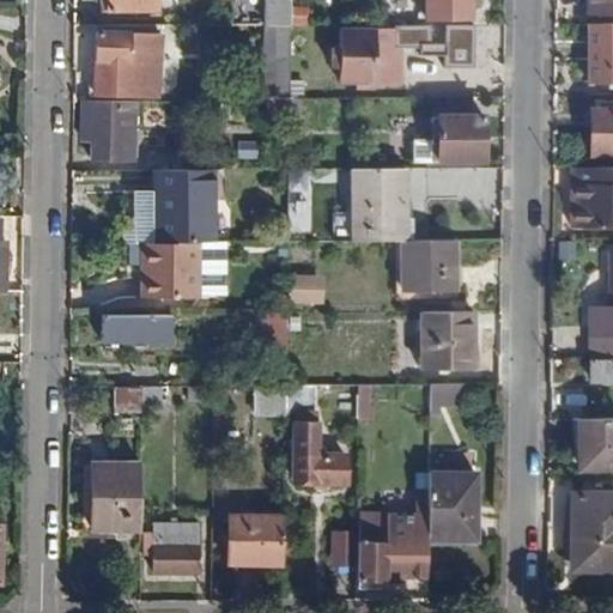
[(107,0),(108,11),(157,11),(156,0),(107,0)]
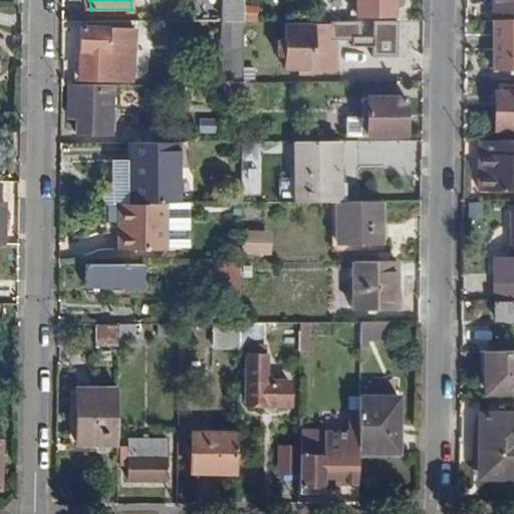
[(225,0),(225,22),(244,21),(243,0),(225,0)]
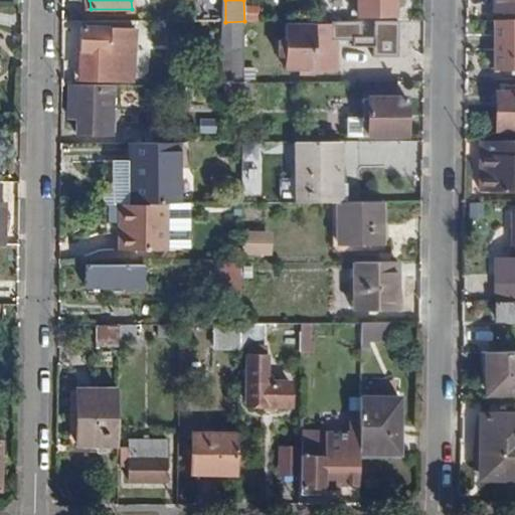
[(358,17),(395,17),(395,0),(350,0),(350,6),(359,6),(358,17)]
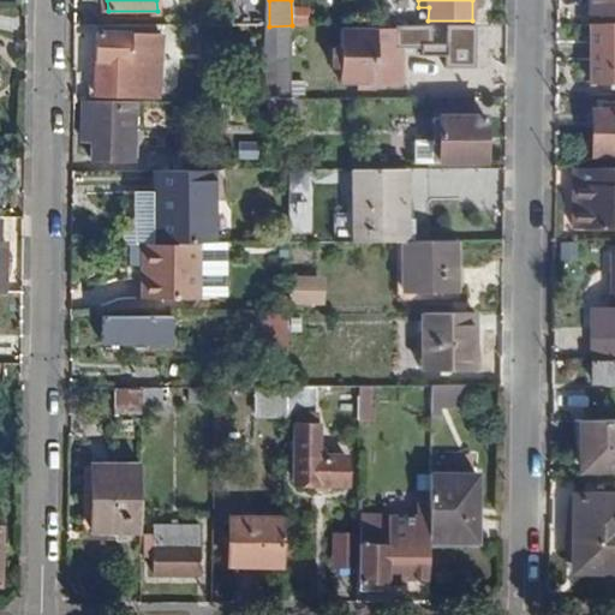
[(614,0),(590,0),(591,13),(614,13),(614,0)]
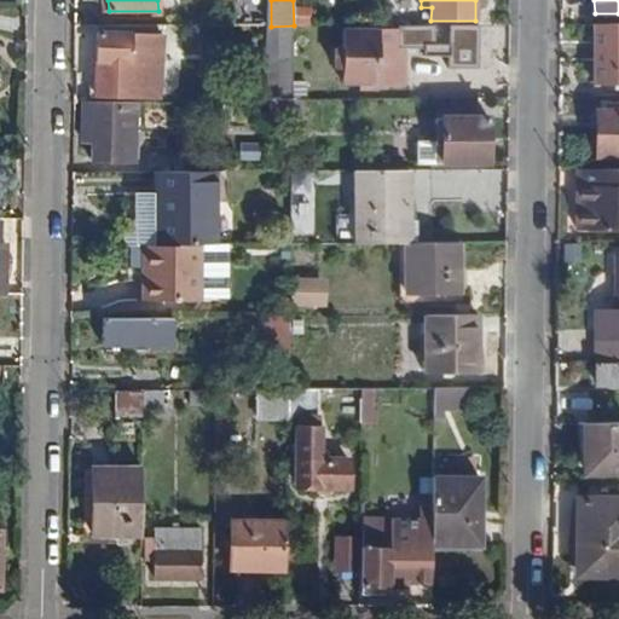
[(594,85),(618,84),(618,23),(594,23),(594,85)]
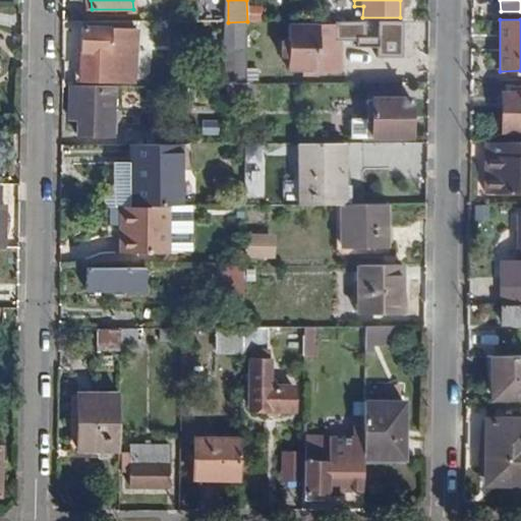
[(229,84),(246,84),(247,22),(247,21),(228,22),(225,22),(225,84),(229,84)]
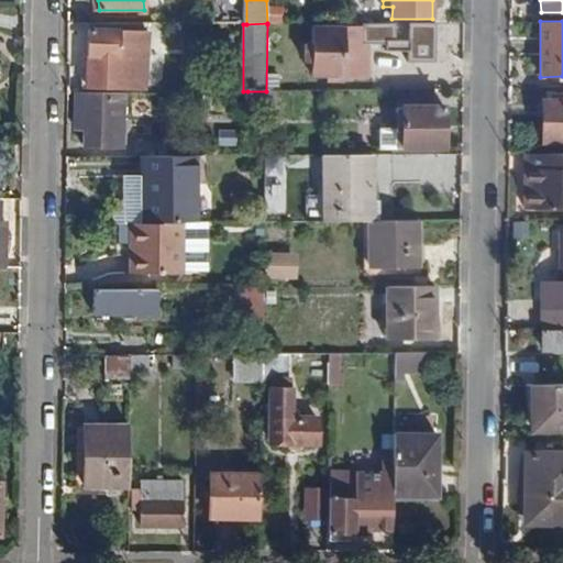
[(437,59),(439,24),(414,23),(412,59),(437,59)]
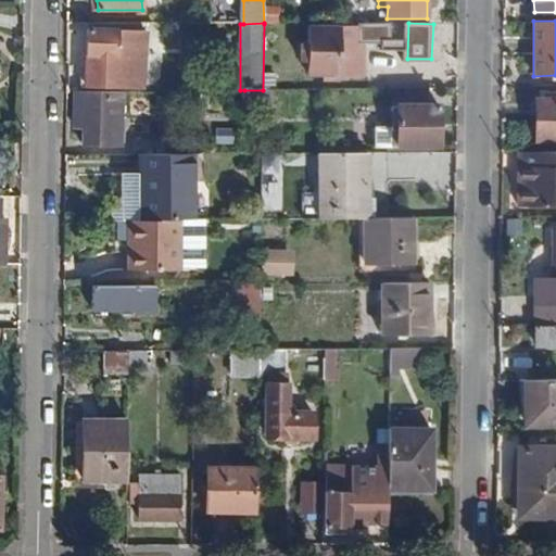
[(359,26),(341,25),(310,25),(308,42),(301,41),(301,60),(310,60),(308,75),(325,75),(325,80),(340,80),(340,76),(363,76),(363,49),(359,49),(359,26)]
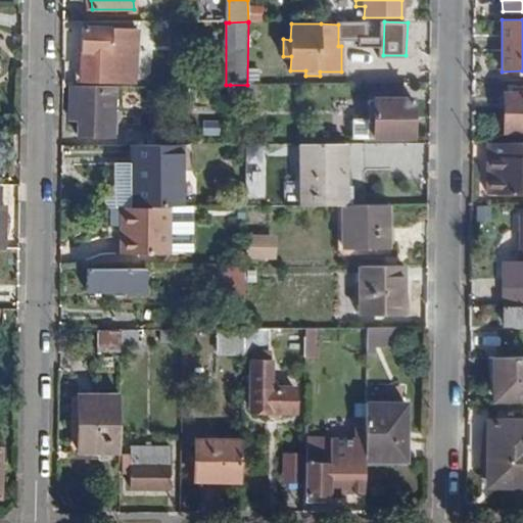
[(137,29),(83,28),(83,67),(78,67),(78,81),(135,81),(137,29)]
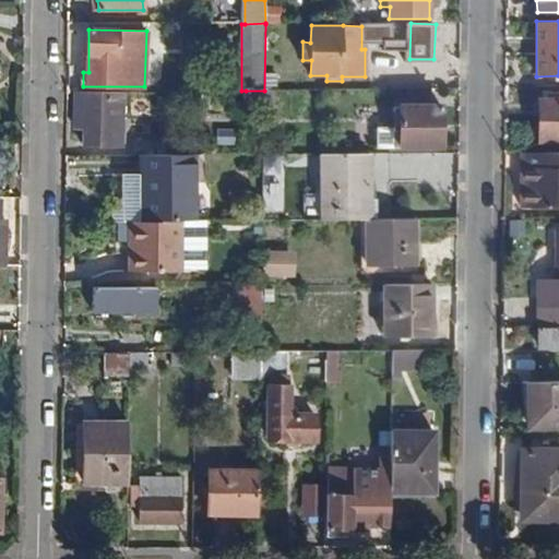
[(264,107),(285,107),(285,90),(264,91),(264,107)]
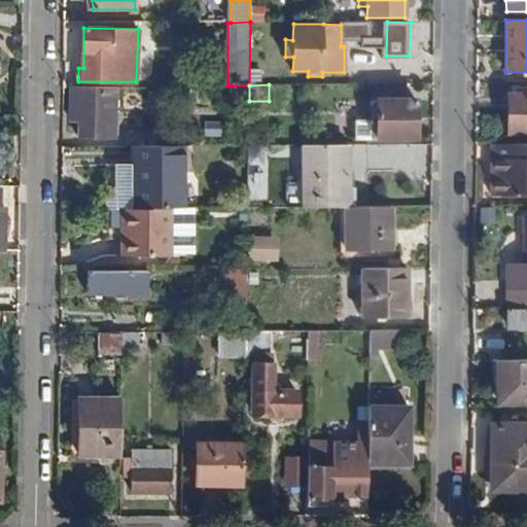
[(78,137),(115,138),(116,85),(72,85),(71,119),(78,120),(78,137)]
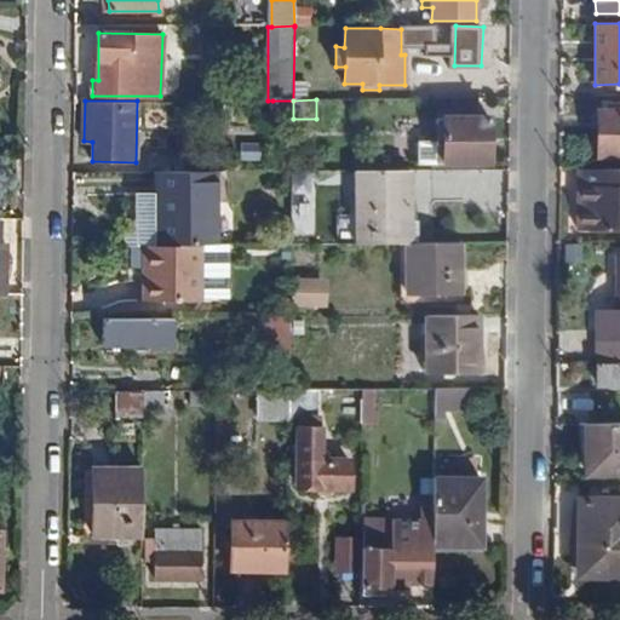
[(293,120),(293,119),(293,101),(273,101),(273,121),(293,120)]
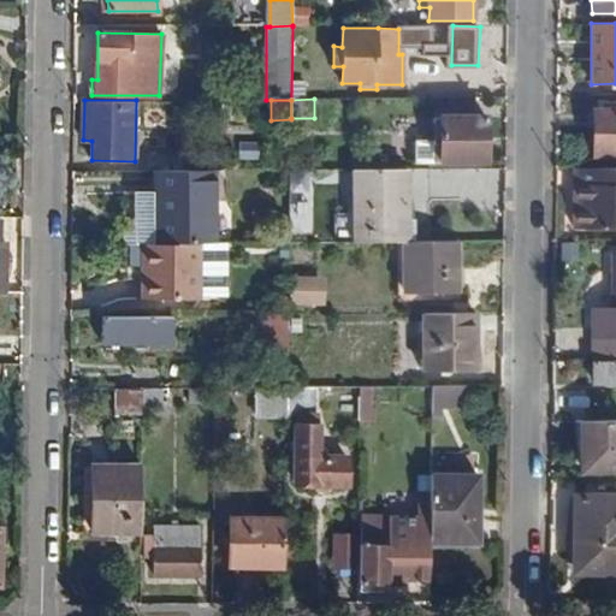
[(416,163),(487,163),(487,114),(463,114),(463,105),(440,105),(440,114),(440,141),(431,141),(416,141),(416,163)]
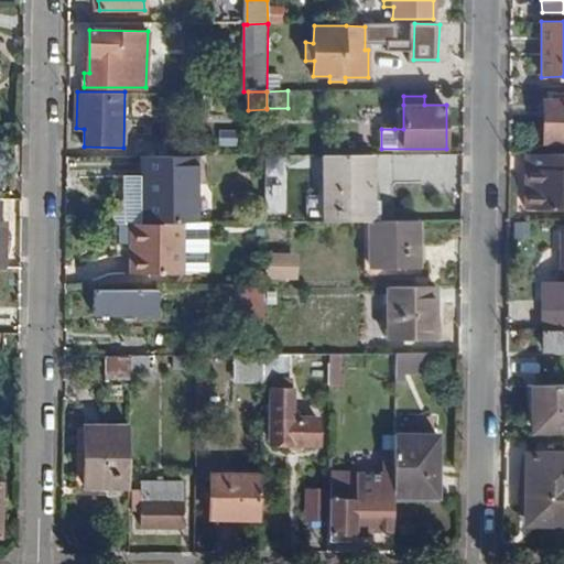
[(543,143),(563,143),(563,99),(543,99),(543,143)]
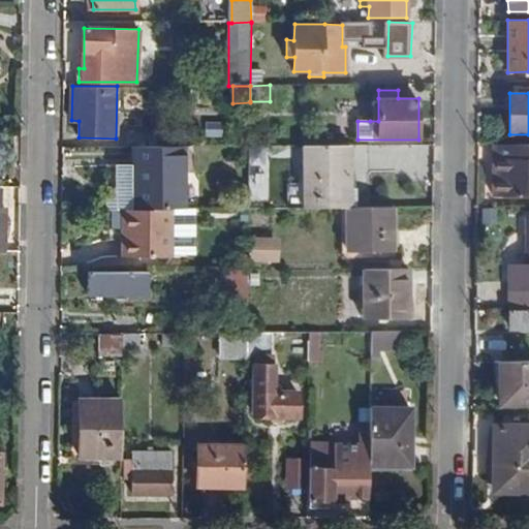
[(370,121),(378,121),(378,98),(370,98),(370,121)]
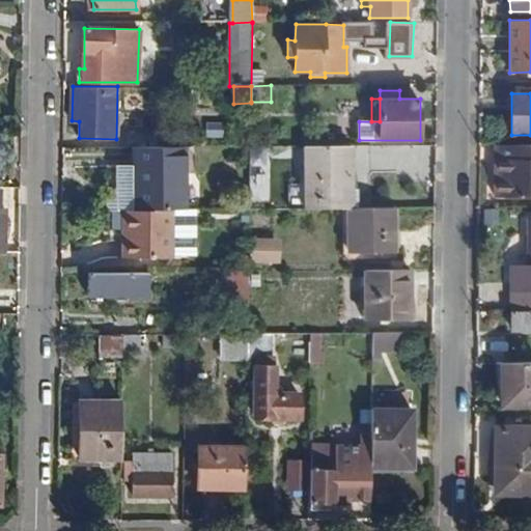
[(225,138),(225,123),(207,122),(206,137),(225,138)]
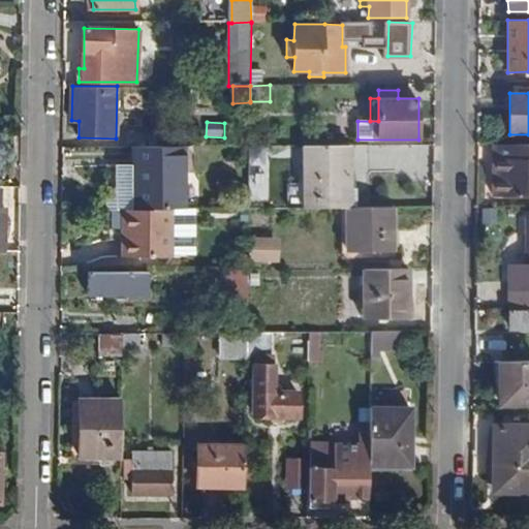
[(157,144),(184,144),(185,131),(157,130),(157,144)]
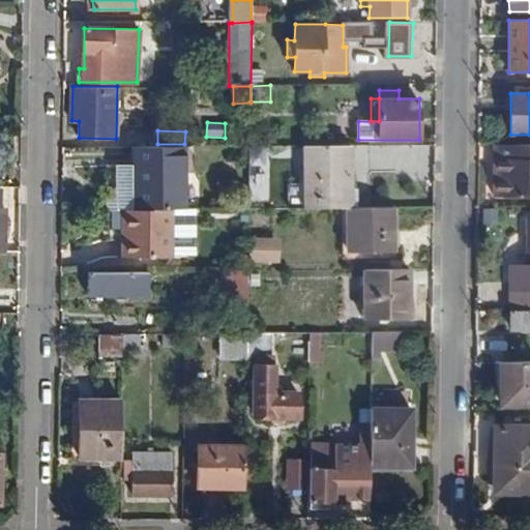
[(494,196),(529,196),(529,144),(495,145),(494,196)]
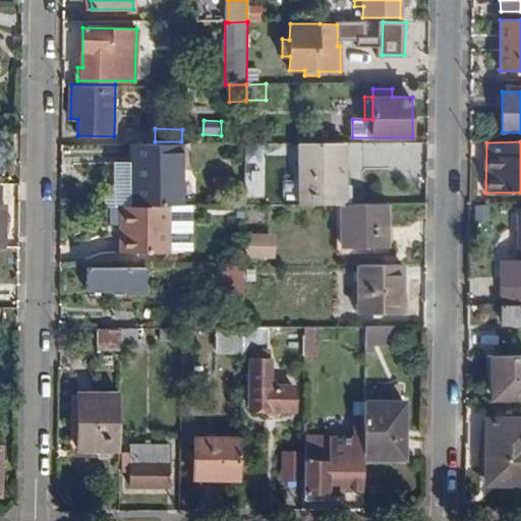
[(342,204),(352,204),(352,183),(346,183),(346,143),(300,143),(300,205),(342,204)]
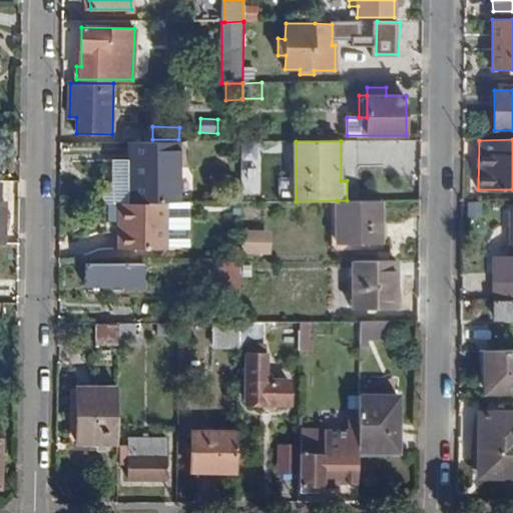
[(166,201),(178,201),(177,142),(131,142),(131,162),(136,162),(136,201),(166,201)]
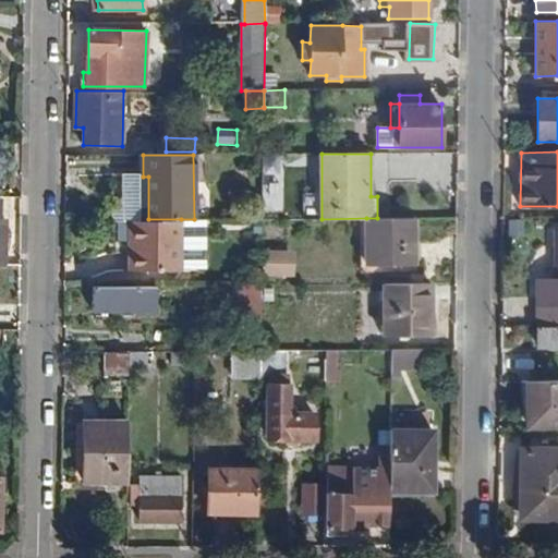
[(276,191),(279,191),(280,171),(267,171),(266,207),(276,207),(276,191)]
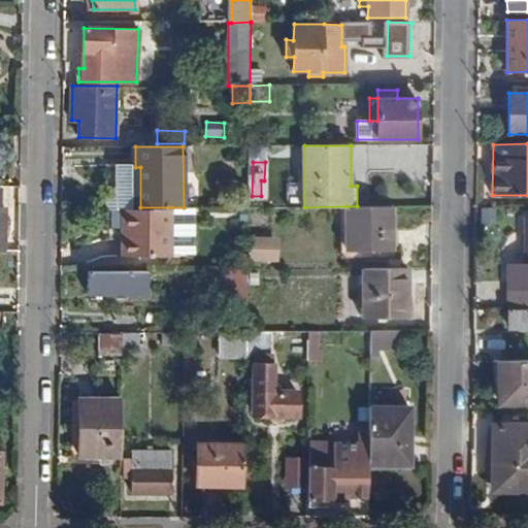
[(347,252),(392,251),(392,206),(357,206),(347,206),(347,252)]
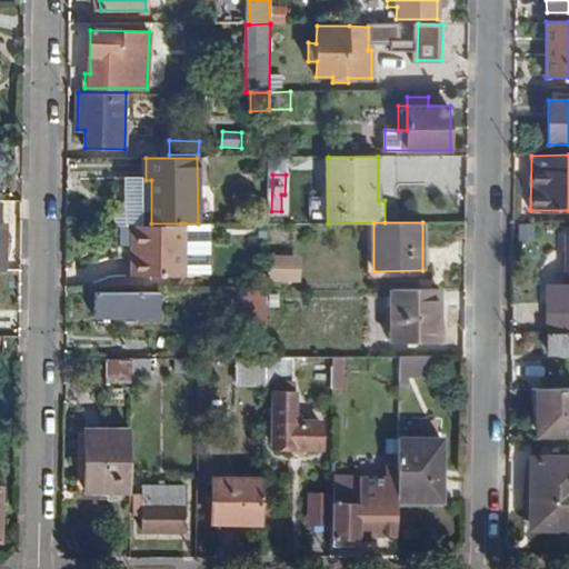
[(132,272),(185,273),(185,223),(151,223),(133,225),(132,272)]
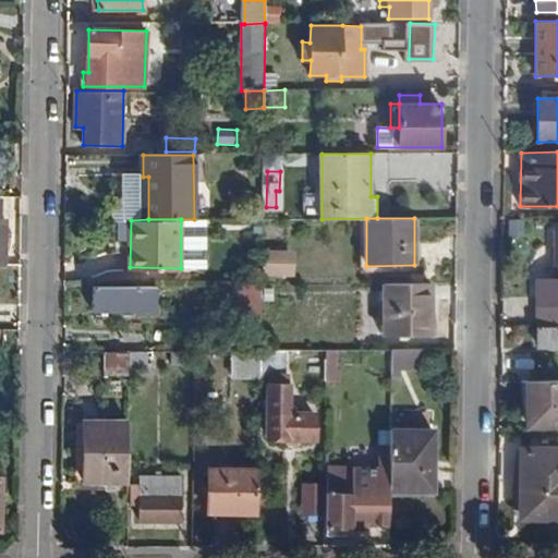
[(194,219),(181,219),(181,268),(194,268),(202,264),(205,259),(205,219),(194,219)]
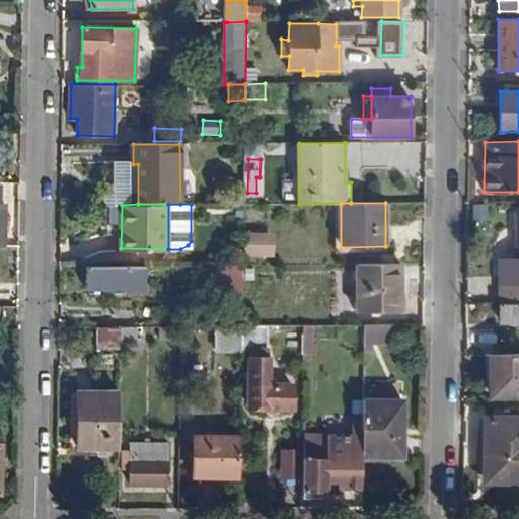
[(518,215),(516,215),(515,263),(502,263),(501,304),(518,304),(518,215)]
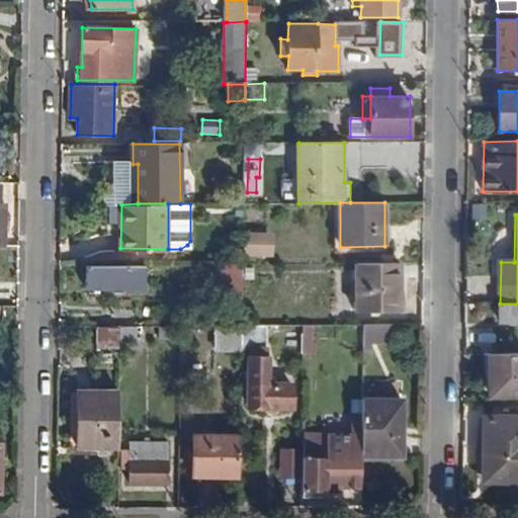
[(252,255),(267,255),(267,235),(253,234),(252,255)]
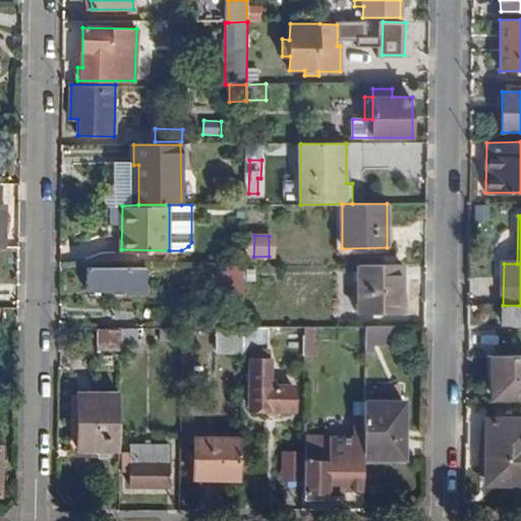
[(223,299),(243,299),(244,265),(223,265),(223,299)]
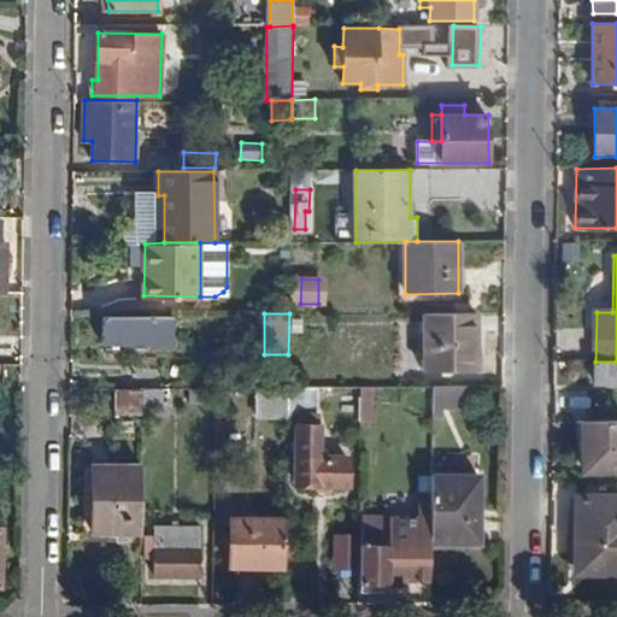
[(424,371),(479,371),(477,313),(424,313),(424,371)]
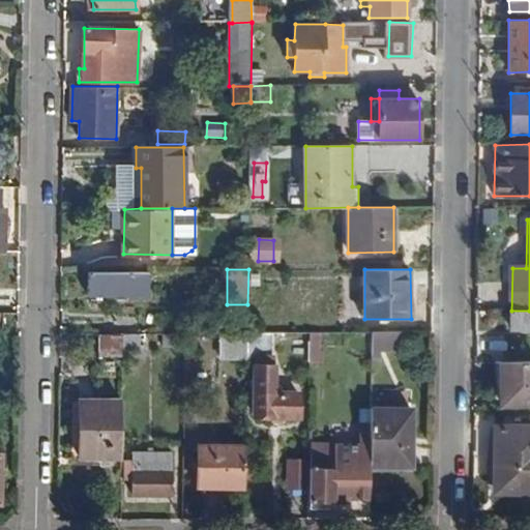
[(89,295),(149,295),(149,273),(89,272),(89,295)]
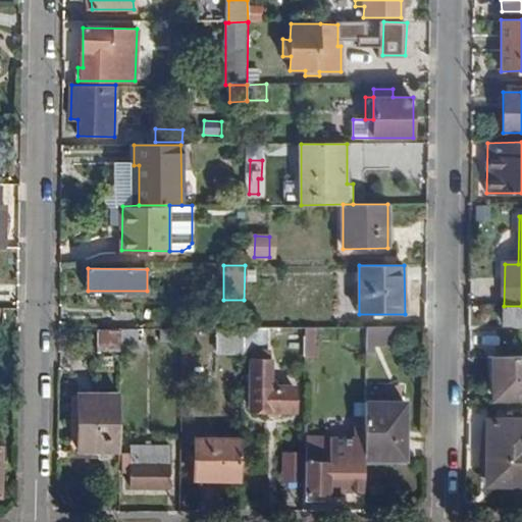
[(504,324),(521,323),(521,306),(504,306),(504,324)]
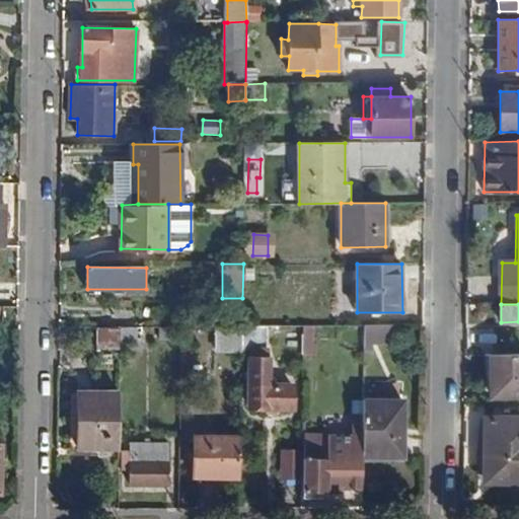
[(393,343),(393,324),(366,324),(366,343),(393,343)]
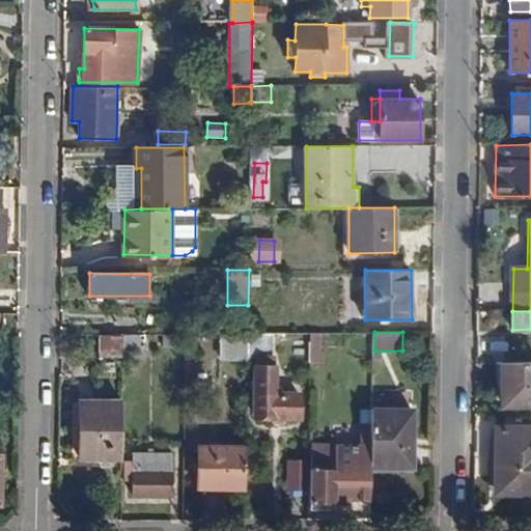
[(103,357),(123,357),(123,334),(103,335),(103,357)]
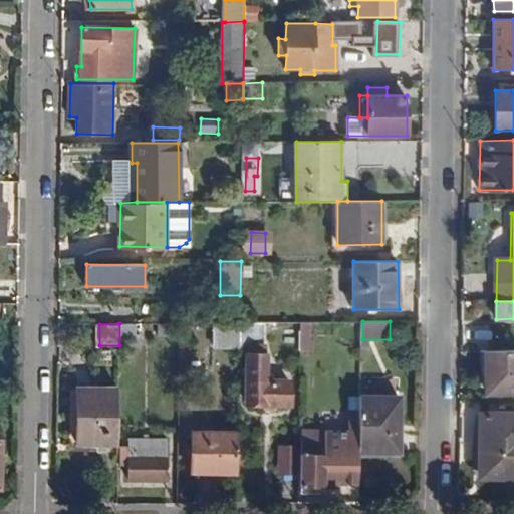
[(119,347),(142,348),(142,323),(119,323),(119,345),(119,347)]
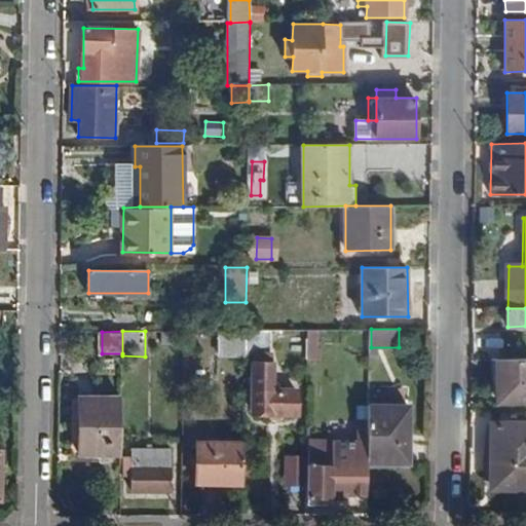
[(161,345),(184,345),(185,331),(161,331),(161,345)]
